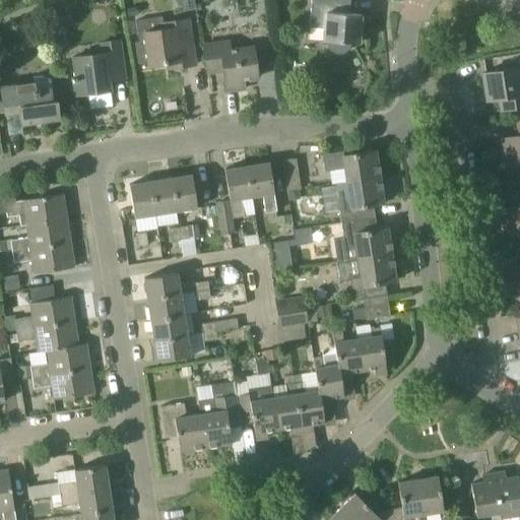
[(194,0),(176,0),(185,10),(196,8),(194,0)]
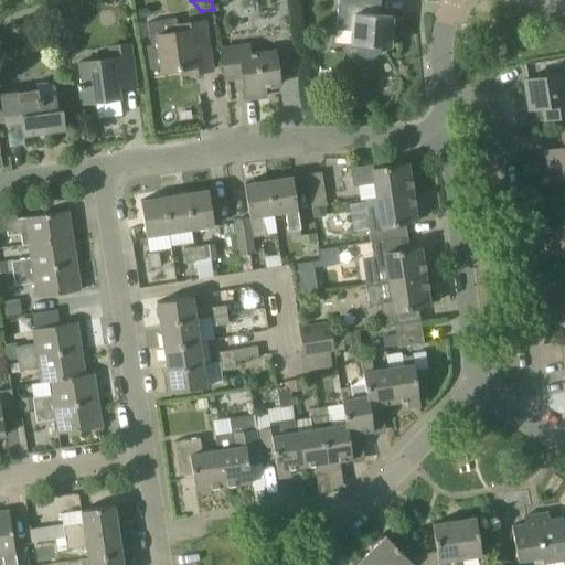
[(380,0),(339,0),(338,29),(354,30),(353,43),(355,44),(355,48),(358,52),(360,54),(363,56),(366,57),(370,57),(373,56),(375,55),(377,53),(379,50),(381,46),(390,46),(392,16),(380,16),(380,0)]
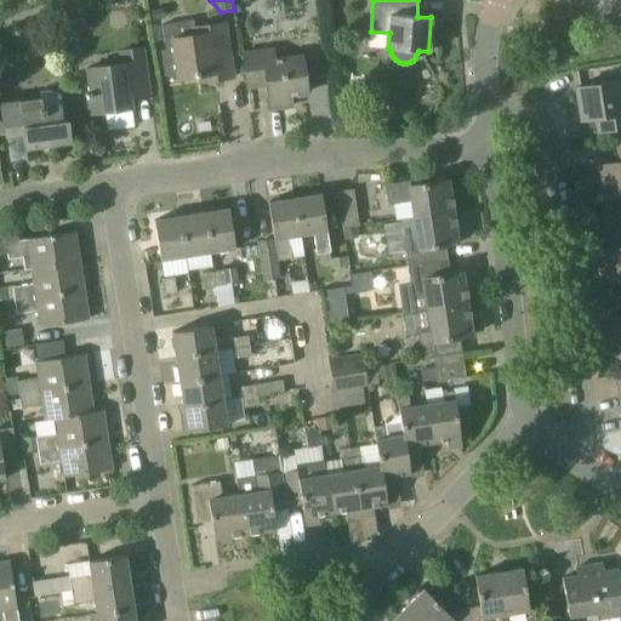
[(234,78),(226,22),(192,27),(193,34),(171,38),(172,49),(160,50),(164,75),(177,74),(177,79),(209,74),(210,81),(234,78)]
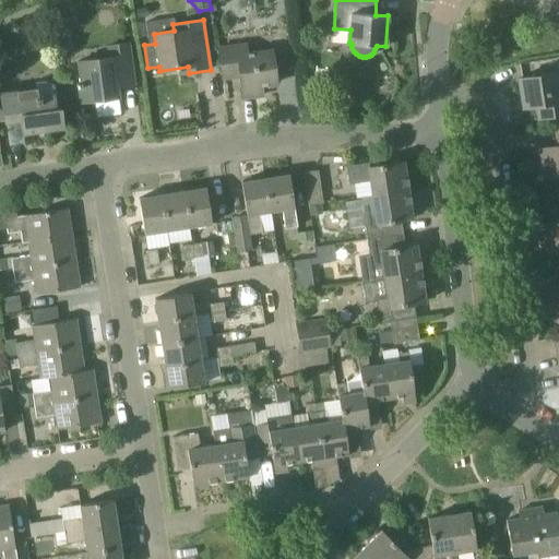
[(129,44),(107,46),(109,57),(78,61),(81,83),(78,83),(81,103),(95,100),(97,117),(121,114),(119,97),(118,86),(134,84),(129,44)]
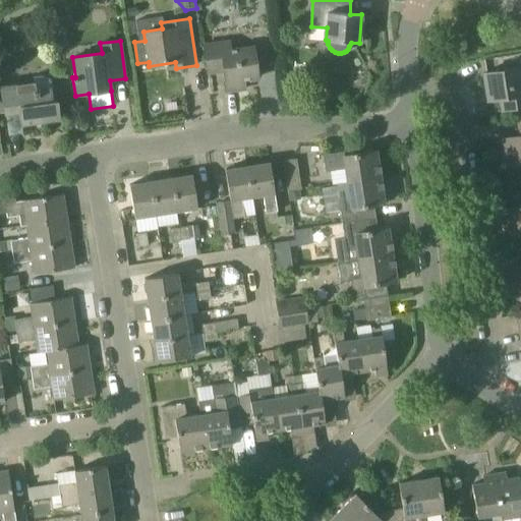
[(253,47),(231,50),(230,42),(204,45),(210,72),(225,70),(228,91),(242,89),(241,79),(257,77),(253,47)]
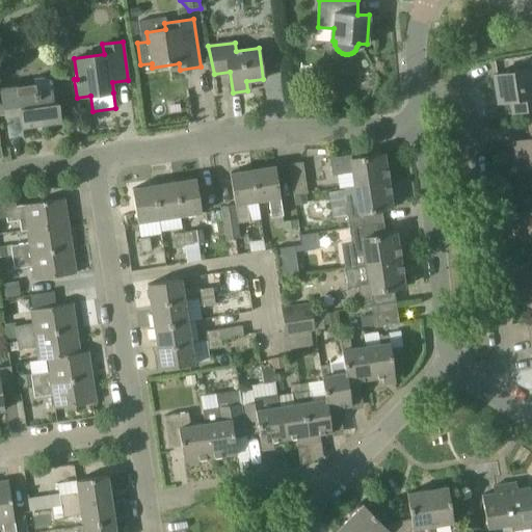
[(531,73),(531,69),(494,75),(498,102),(509,101),(512,114),(531,110),(531,73)]
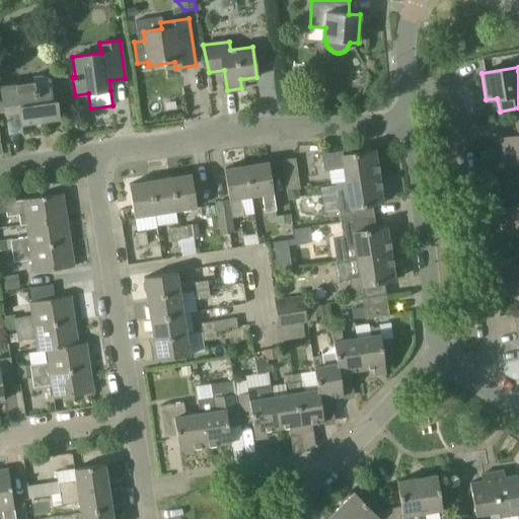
[(56,99),(52,99),(51,89),(52,89),(52,87),(51,84),(51,81),(50,80),(49,79),(48,78),(45,76),(41,76),(33,76),(33,83),(1,87),(5,114),(19,112),(21,123),(59,118),(56,99)]
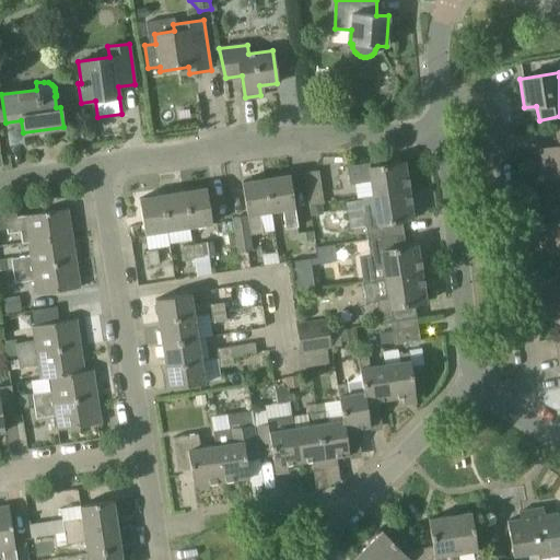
[(559,146),(541,149),(545,168),(547,168),(548,179),(559,177),(559,146)]
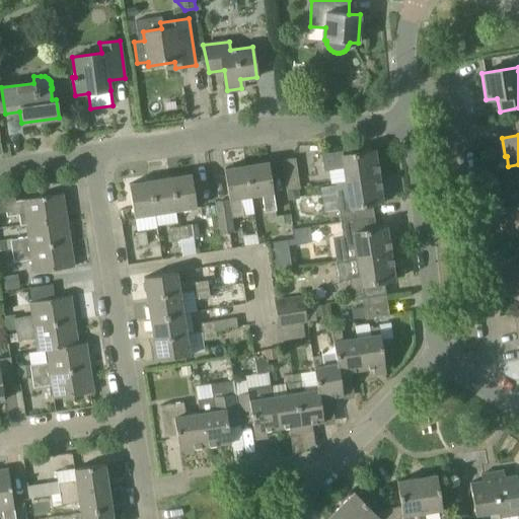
[(347,181),(379,176),(375,150),(343,155),(342,151),(321,154),(323,170),(345,167),(347,181)]
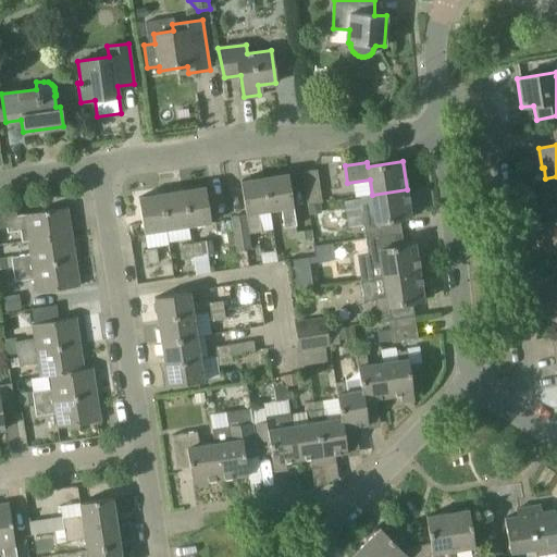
[(317,170),(302,172),(308,205),(322,202),(317,170)]
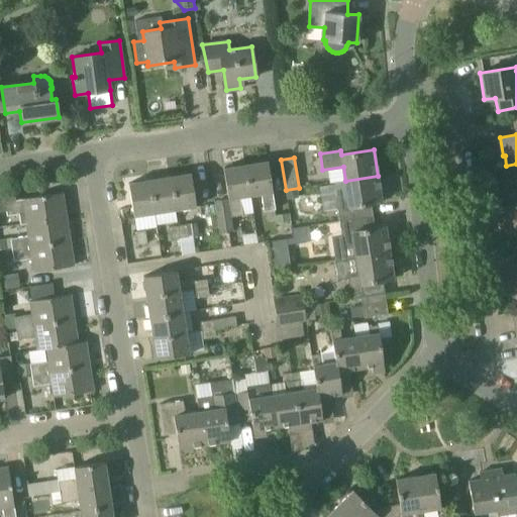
[(268,161),(245,165),(250,196),(261,194),(264,211),(276,210),(268,161)]
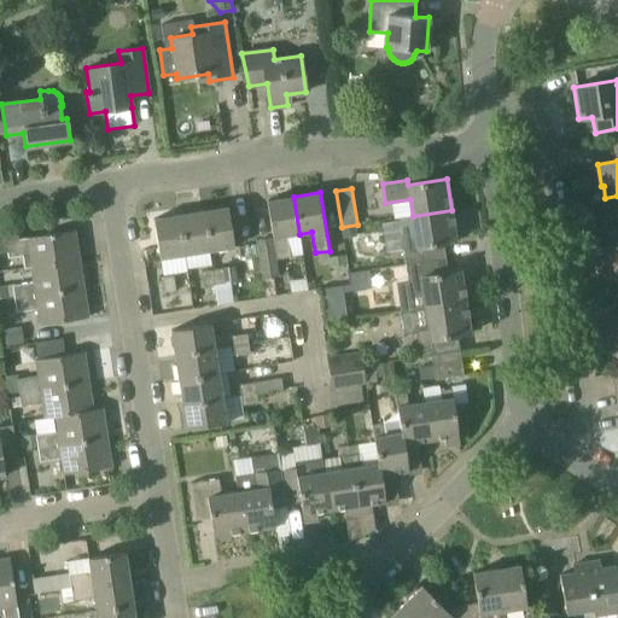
[(299,234),(293,197),(267,202),(273,239),(256,242),(263,278),(278,277),(275,260),(291,257),(287,235),(299,234)]
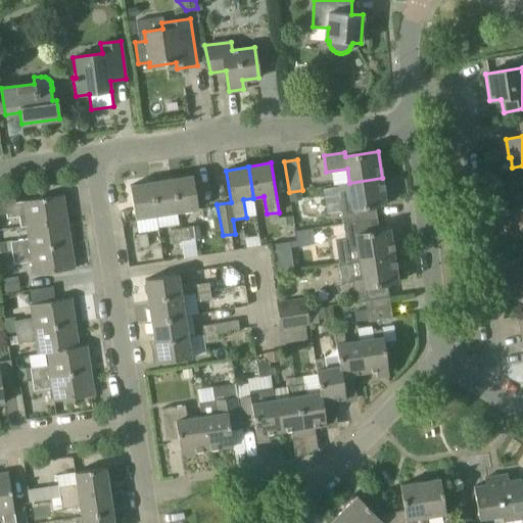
[(193,176),(172,179),(178,212),(198,209),(193,176)]
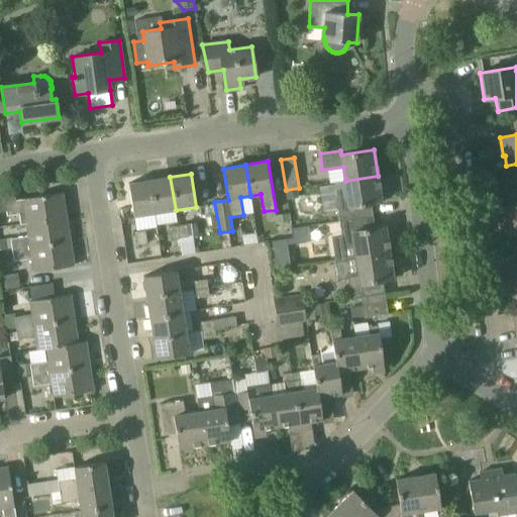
[(339,221),(374,216),(372,204),(382,202),(378,176),(345,181),(347,195),(336,196),(339,221)]
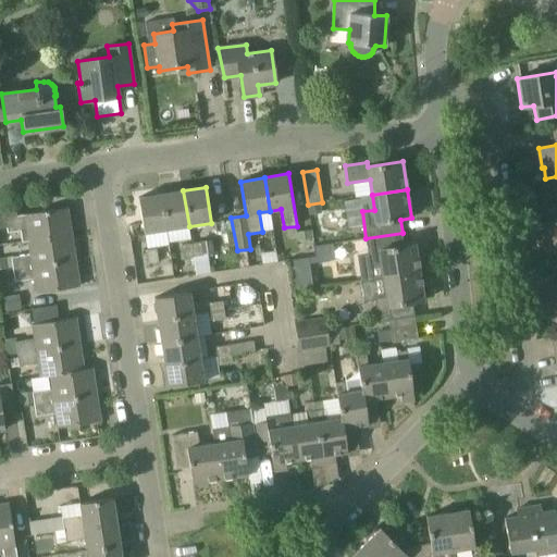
[(166,230),(189,226),(183,190),(161,194),(166,230)]
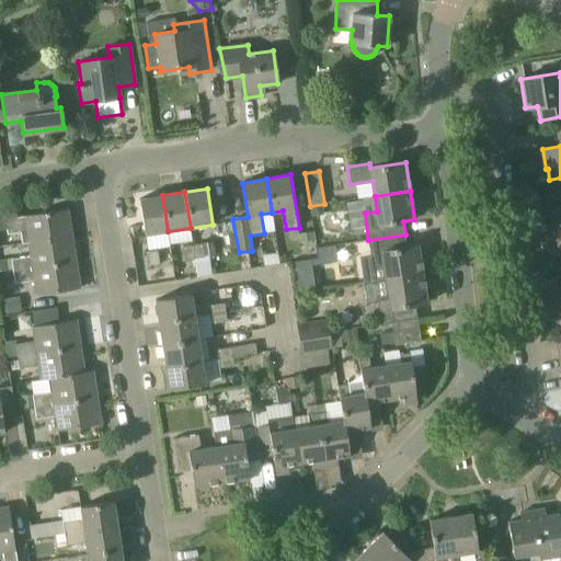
[(162,195),(139,199),(145,235),(168,231),(162,195)]
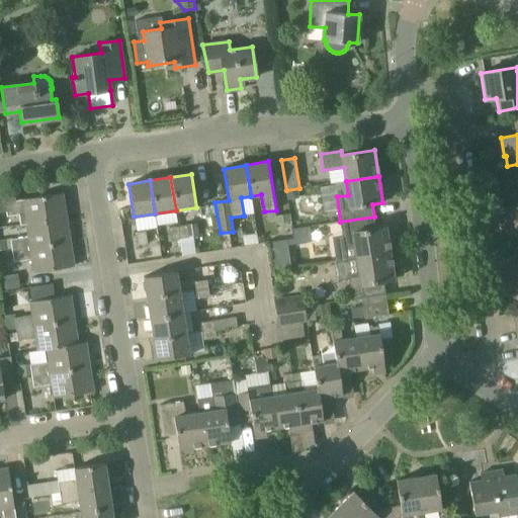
[(63,193),(15,200),(13,188),(0,190),(0,212),(5,211),(6,217),(18,214),(20,225),(25,224),(67,218),(63,193)]
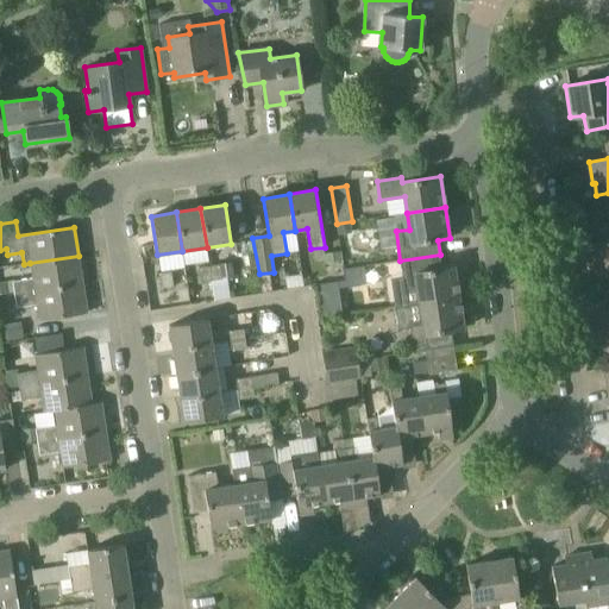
[(350,223),(337,224),(339,236),(351,233),(350,223)]
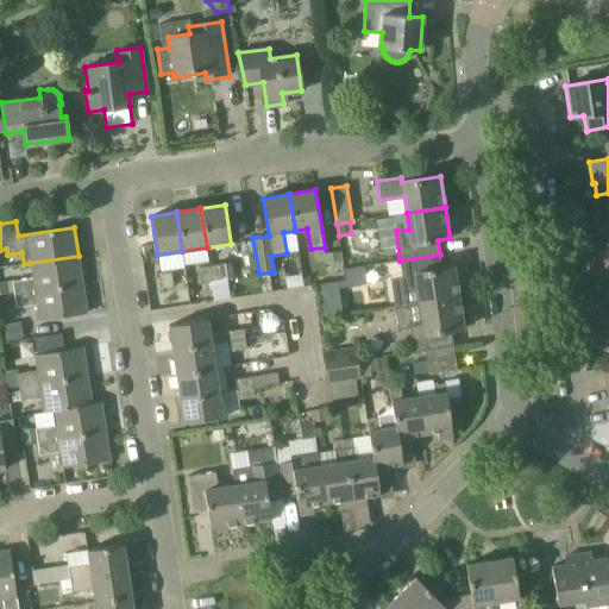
[(608,226),(597,228),(600,244),(581,246),(583,261),(592,259),(595,276),(608,274),(608,226)]
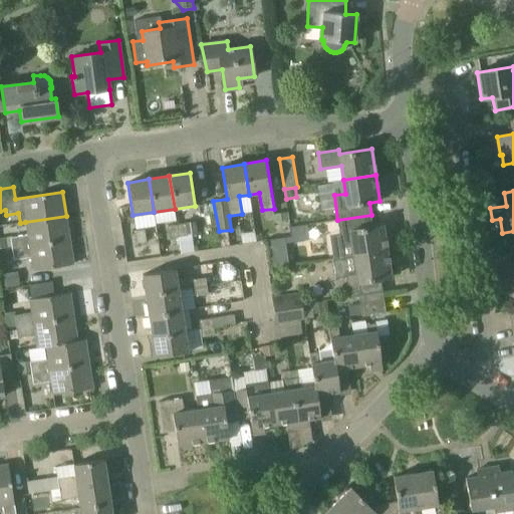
[(287,212),(272,214),(276,238),(290,235),(287,212)]
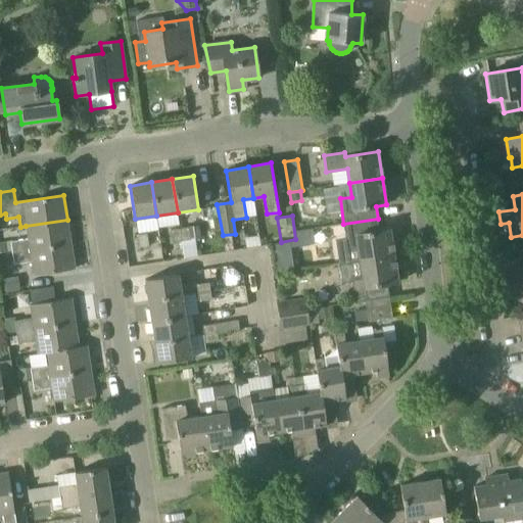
[(347,248),(359,247),(361,260),(393,255),(389,229),(380,231),(378,219),(343,224),(347,248)]
